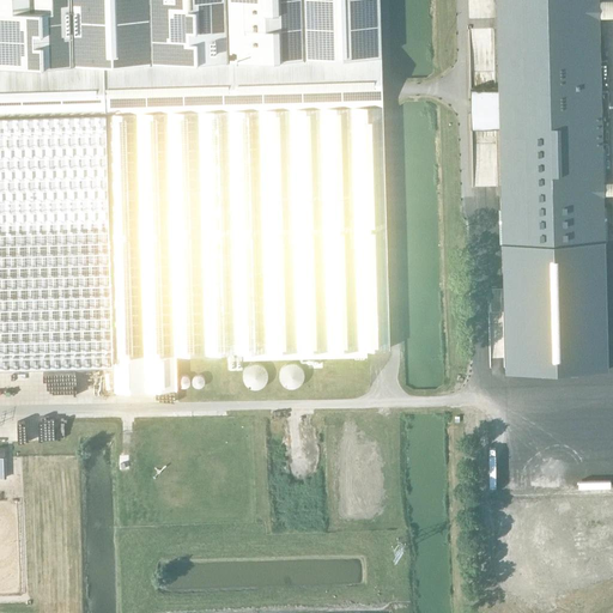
[(0,0),(0,66),(74,65),(71,0),(0,0)]
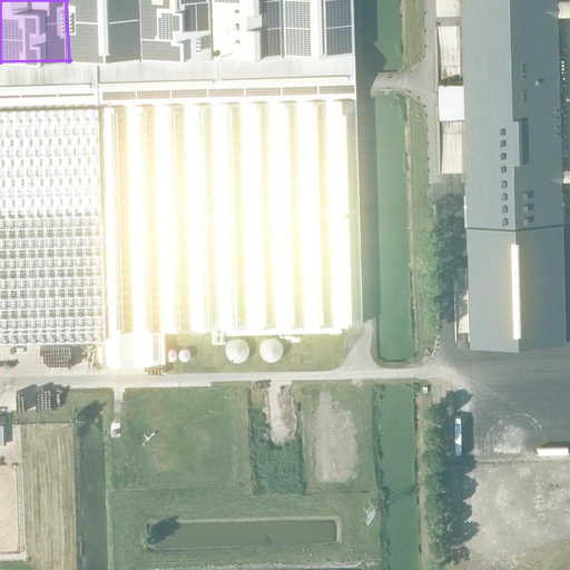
[(139,0),(66,0),(69,60),(141,59),(139,0)]
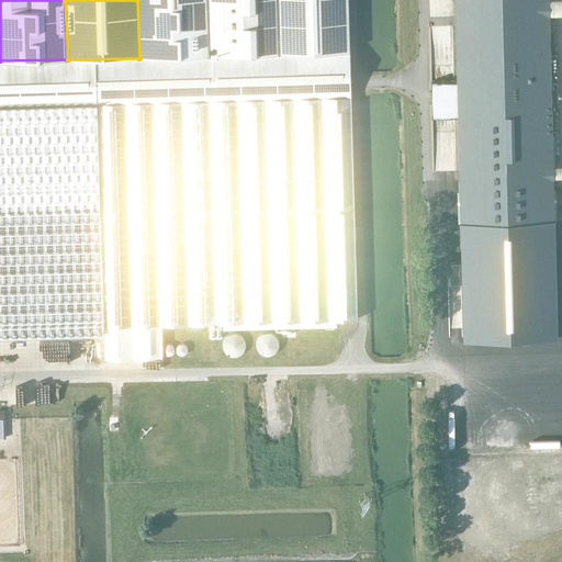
[(137,0),(139,58),(68,59),(69,105),(98,104),(351,99),(350,53),(209,56),(206,0),(137,0)]
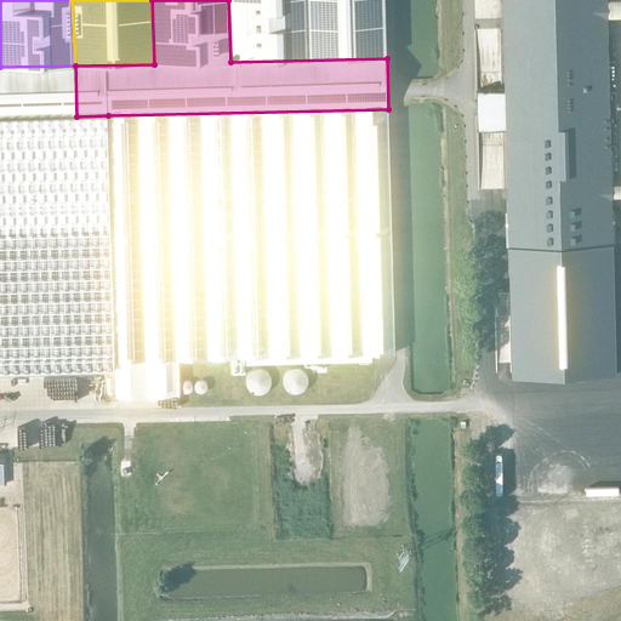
[(228,0),(231,62),(387,58),(385,0),(228,0)]
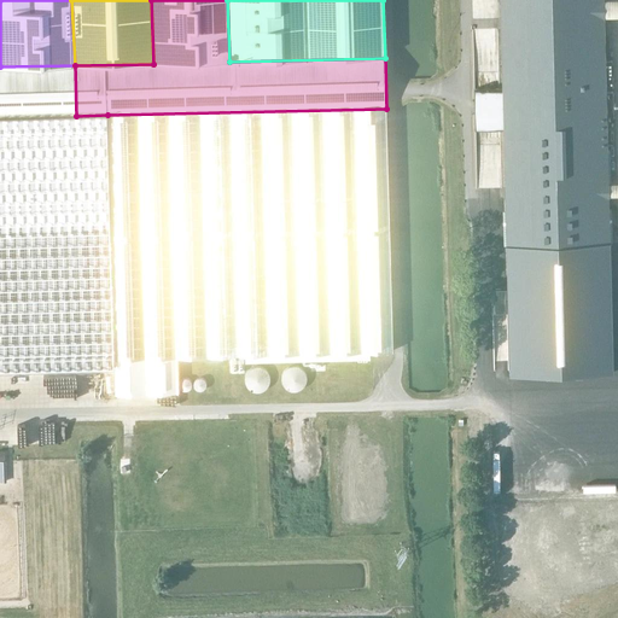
[(500,0),(502,89),(474,91),(474,129),(503,128),(505,188),(507,245),(506,245),(507,287),(491,287),(493,312),(508,310),(509,353),(509,371),(509,375),(554,374),(612,373),(611,305),(610,242),(606,118),(613,118),(613,92),(605,92),(605,87),(613,87),(612,60),(605,60),(602,0),(500,0)]
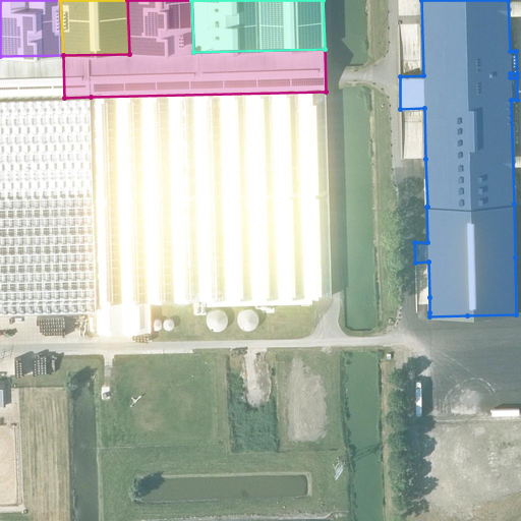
[(0,98),(64,98),(63,55),(0,56),(0,98)]
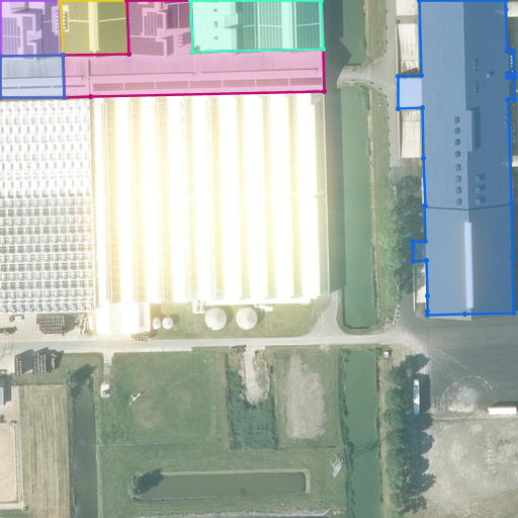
[(149,328),(148,299),(205,297),(205,304),(311,301),(311,295),(329,294),(324,91),(90,96),(95,301),(95,306),(96,330),(149,328)]
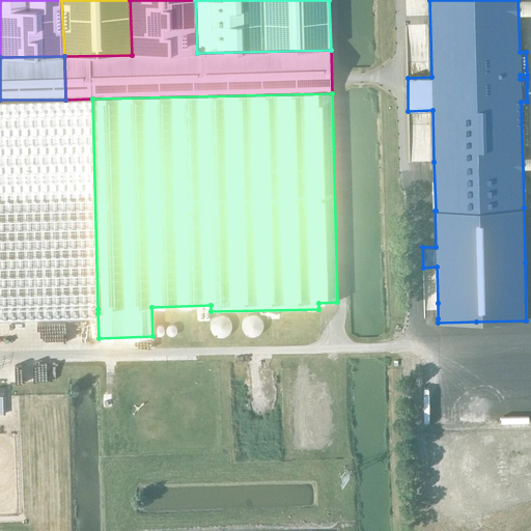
[(0,316),(98,313),(98,309),(92,99),(65,100),(0,100),(0,316)]
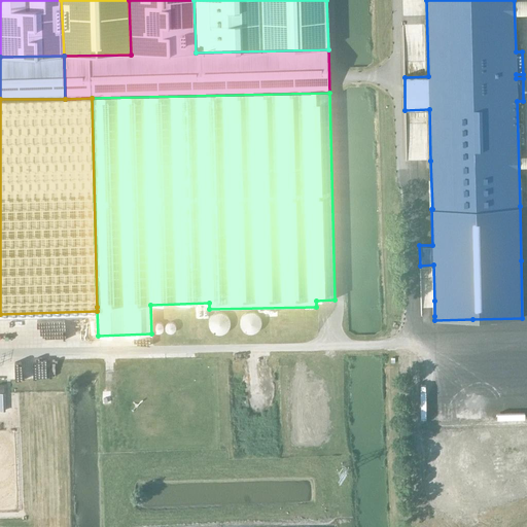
[(241,319),(248,331),(257,326),(250,314),(241,319)]
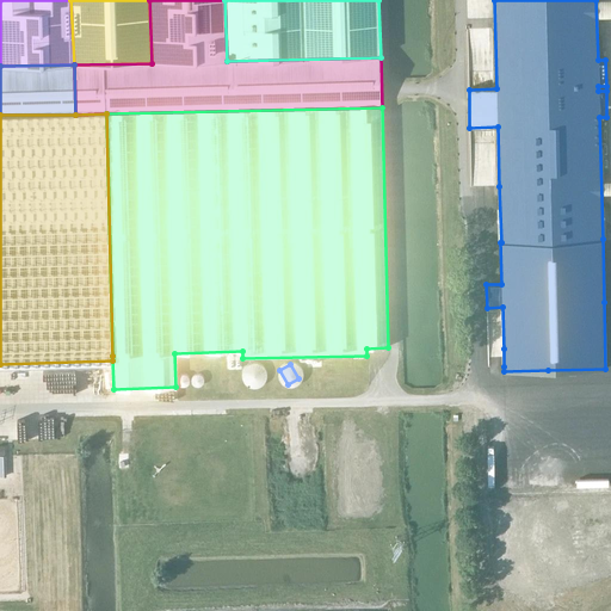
[(10,368),(10,383),(38,383),(37,366),(10,368)]
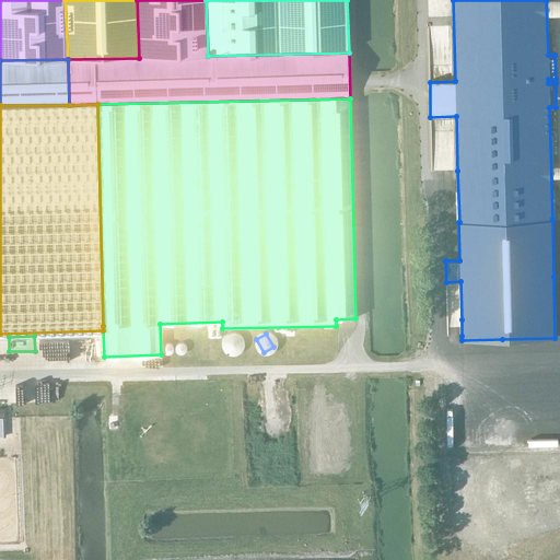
[(49,363),(48,336),(35,337),(36,364),(49,363)]
